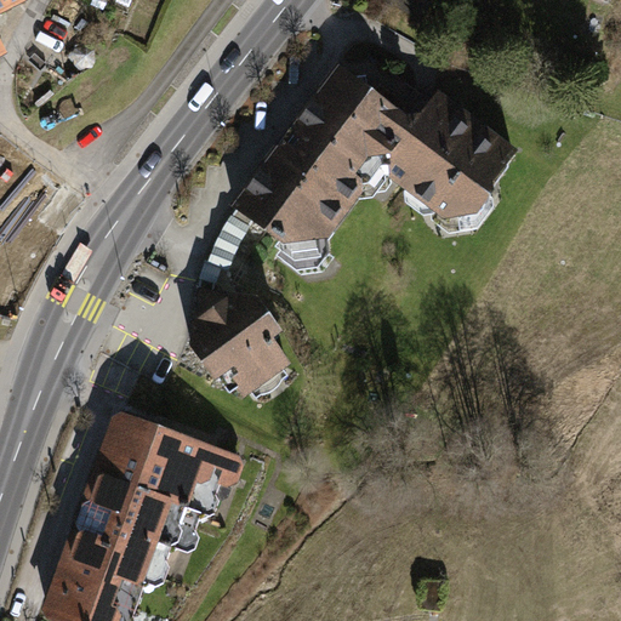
[(0,0),(0,63),(11,58),(0,36),(0,23),(36,5),(33,0),(0,0)]
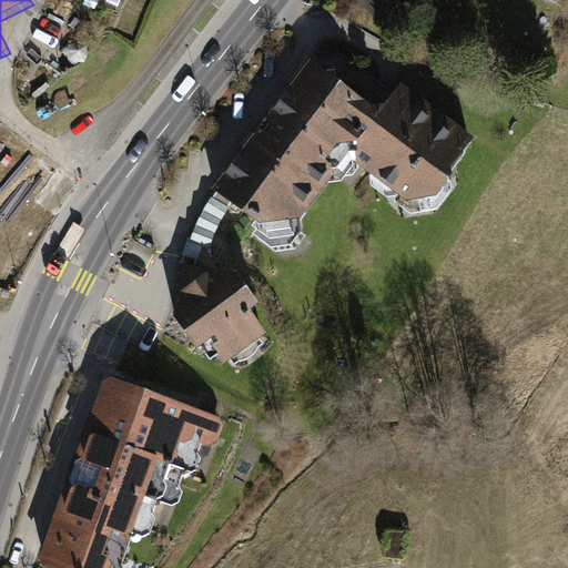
[(301,230),(300,216),(328,181),(341,179),(354,158),(369,171),(371,184),(409,213),(437,206),(449,184),(446,175),(472,135),(398,81),(386,101),(371,102),(310,57),(212,185),(255,219),(251,225),(256,229),(252,234),(272,245),(290,242),(301,230)]
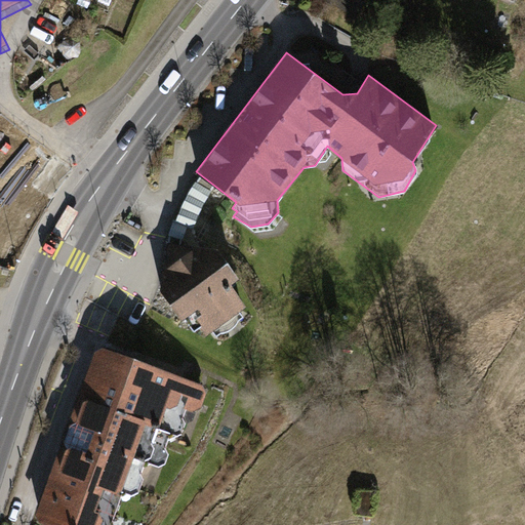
[(239,276),(216,246),(168,243),(159,292),(179,321),(192,312),(207,335),(212,330),(216,336),(243,316),(239,311),(246,306),(230,283),(239,276)]
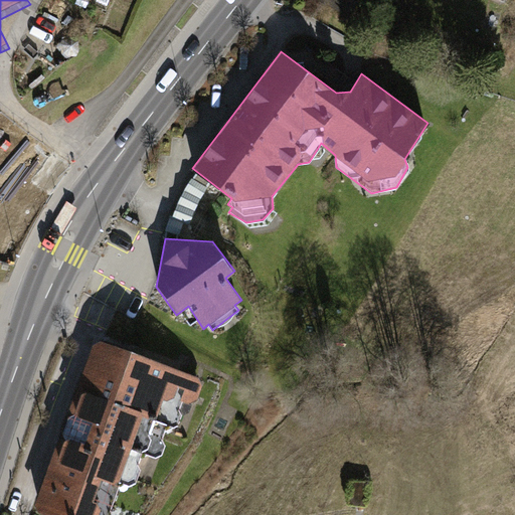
[(204,381),(100,340),(92,345),(77,384),(81,386),(55,459),(50,459),(34,504),(38,512),(46,514),(112,514),(110,510),(118,488),(124,485),(129,486),(136,483),(140,469),(138,464),(140,458),(147,455),(154,458),(161,456),(165,446),(163,439),(166,428),(178,424),(181,414),(179,410),(182,402),(189,404),(199,398),(204,381)]
